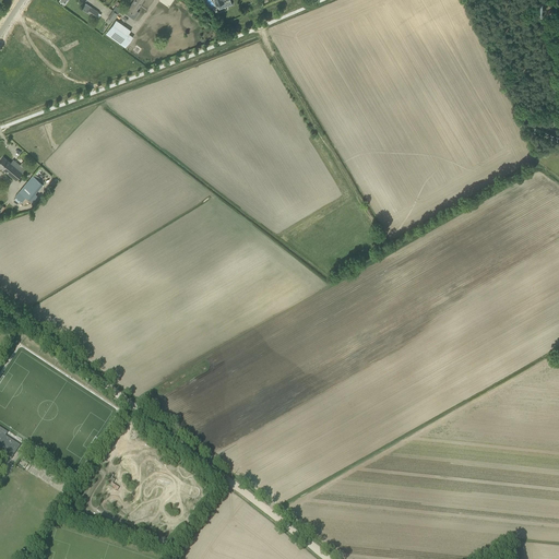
[(133,0),(127,10),(133,14),(143,0),(133,0)]
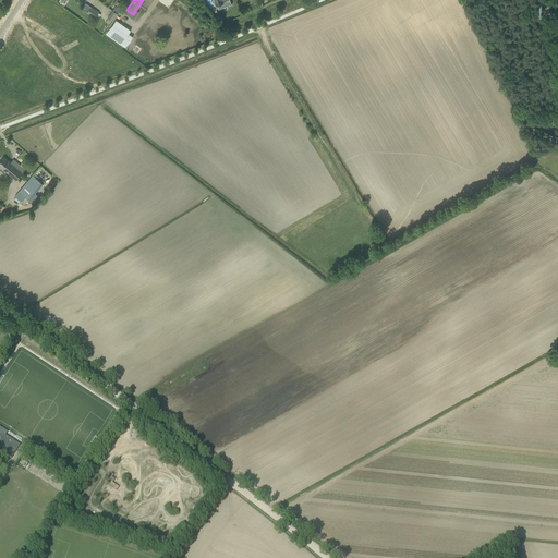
[(87,13),(95,17),(98,12),(91,8),(87,13)]
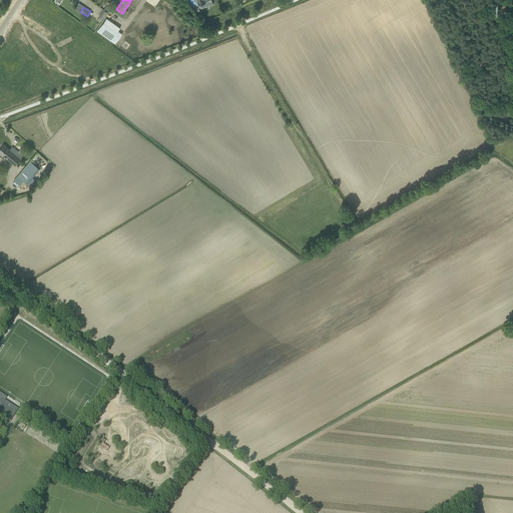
[(100,18),(103,20),(108,13),(105,11),(100,18)]
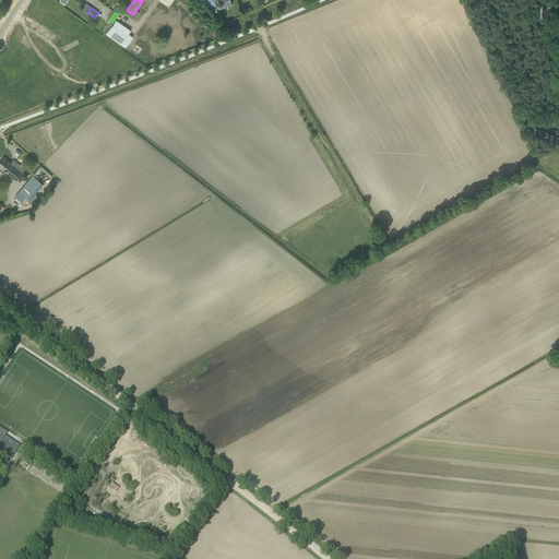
[(121,44),(126,47),(131,39),(127,36),(130,31),(116,20),(106,34),(120,45),(121,44)]
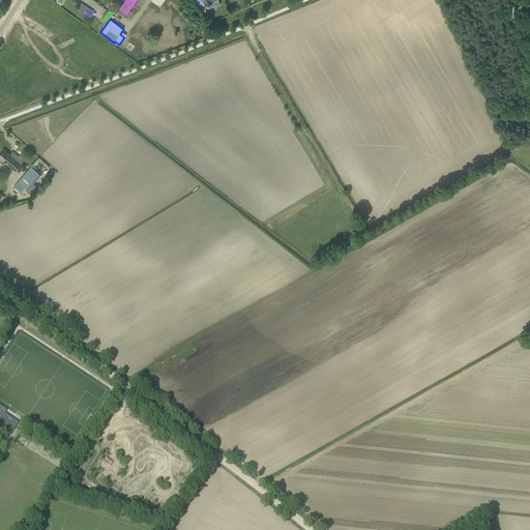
[(28,25),(18,39),(27,46),(36,31),(28,25)]
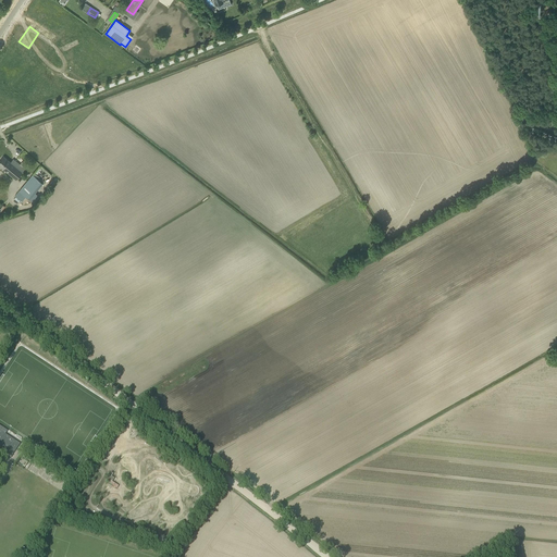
[(38,39),(50,45),(53,36),(42,31),(38,39)]
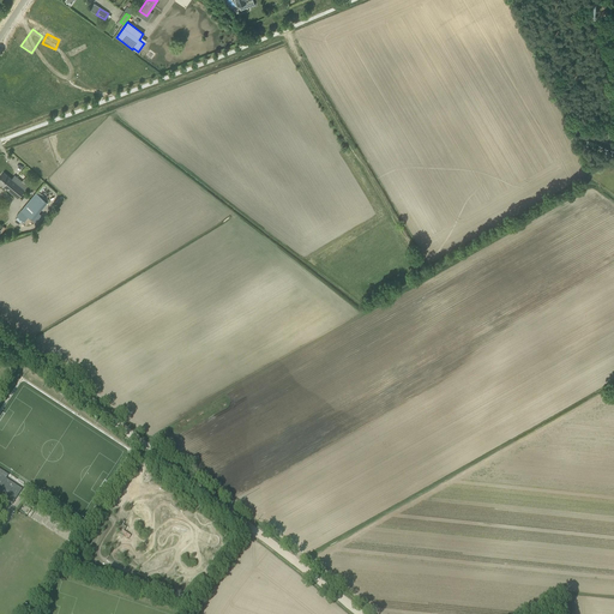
[(19,179),(14,175),(11,179),(4,173),(0,176),(0,184),(1,185),(17,198),(28,186),(19,179)]
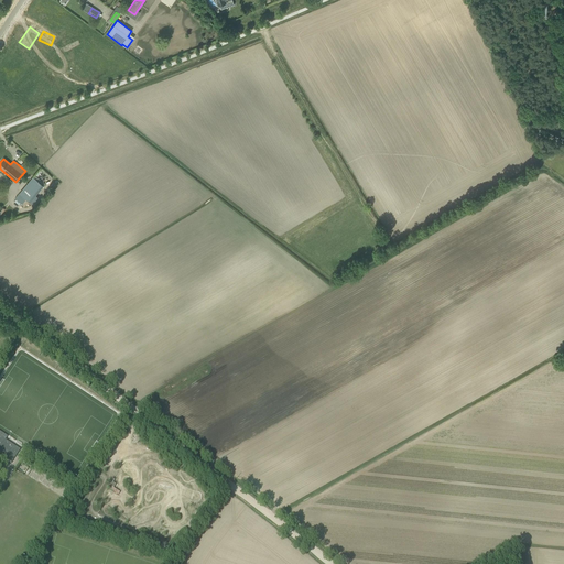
[(14,198),(22,204),(26,199),(32,204),(38,197),(35,196),(43,185),(32,177),(19,193),(14,198)]
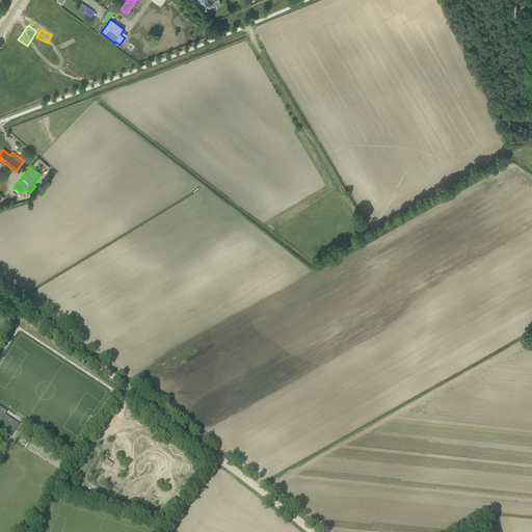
[(19,425),(0,413),(0,432),(9,439),(19,425)]
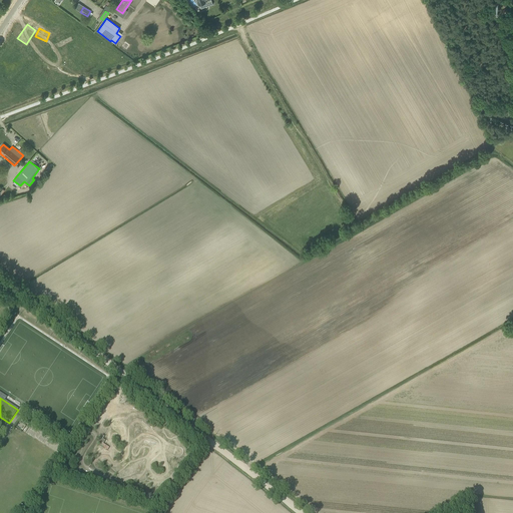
[(98,444),(106,450),(108,448),(102,444),(104,441),(102,439),(98,444)]
